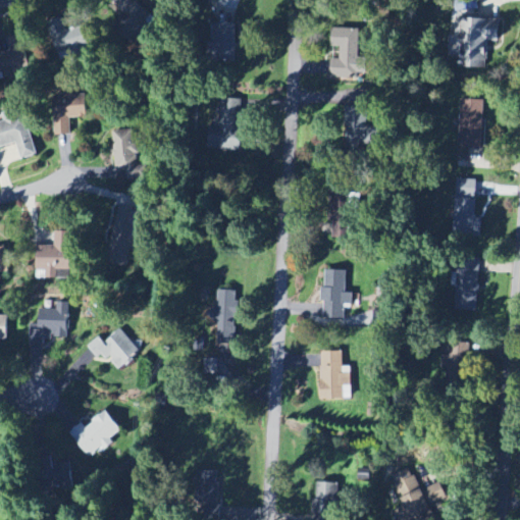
[(155,18),(135,0),(112,0),(105,9),(138,38),(155,18)]
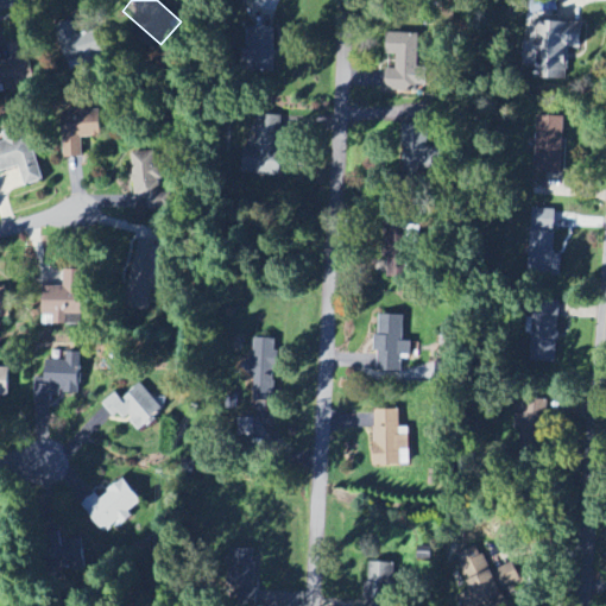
[(580,20),(537,19),(537,31),(523,30),(523,60),(529,60),(529,77),(566,77),(566,46),(580,46),(580,20)]
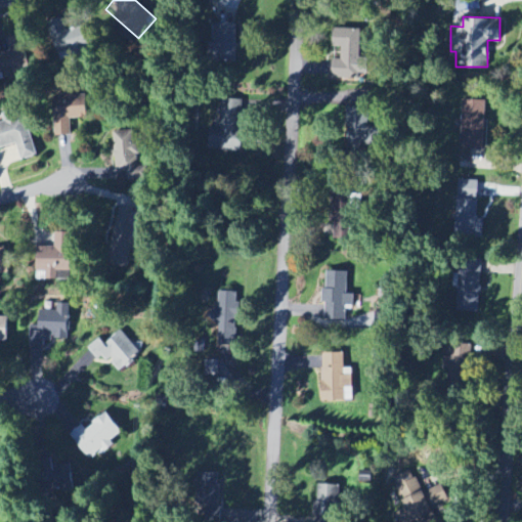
[(234,59),(236,23),(224,23),(224,24),(213,23),(211,58),(234,59)]
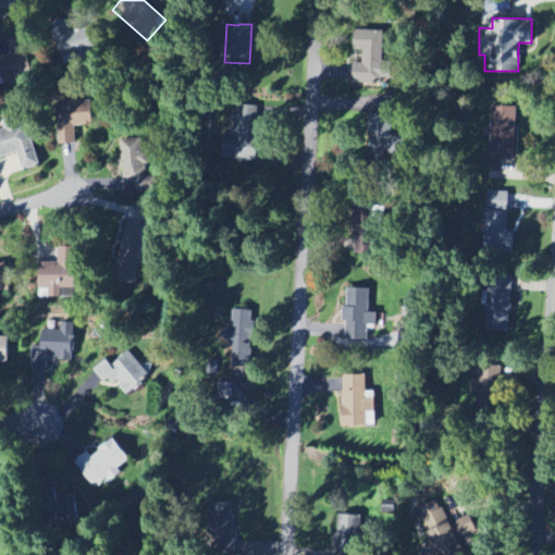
[(350,79),(389,81),(390,60),(381,60),(382,31),(356,29),(355,63),(352,63),(350,79)]
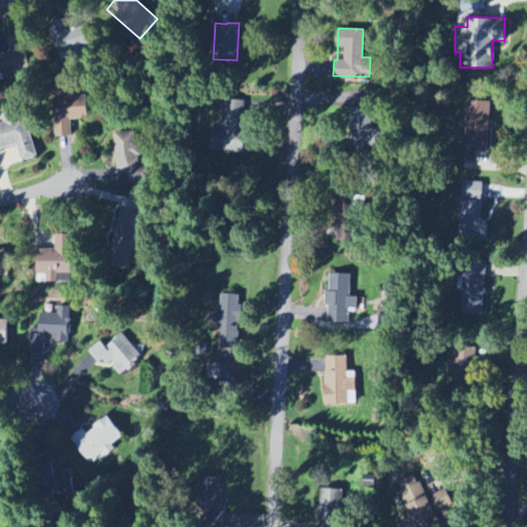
[(23,44),(0,49),(0,62),(2,73),(28,68),(23,44)]
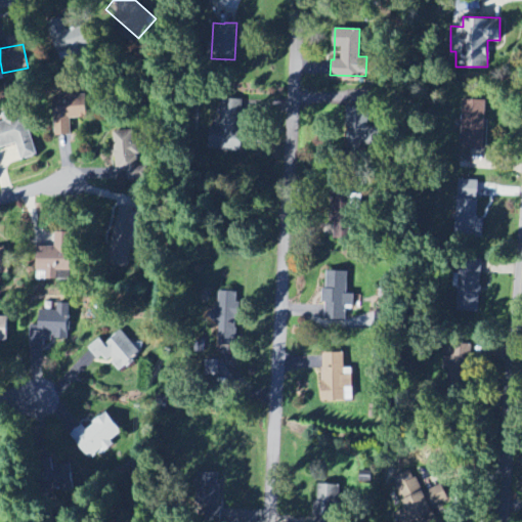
[(70,134),(69,117),(86,117),(85,89),(51,90),(53,135),(70,134)]
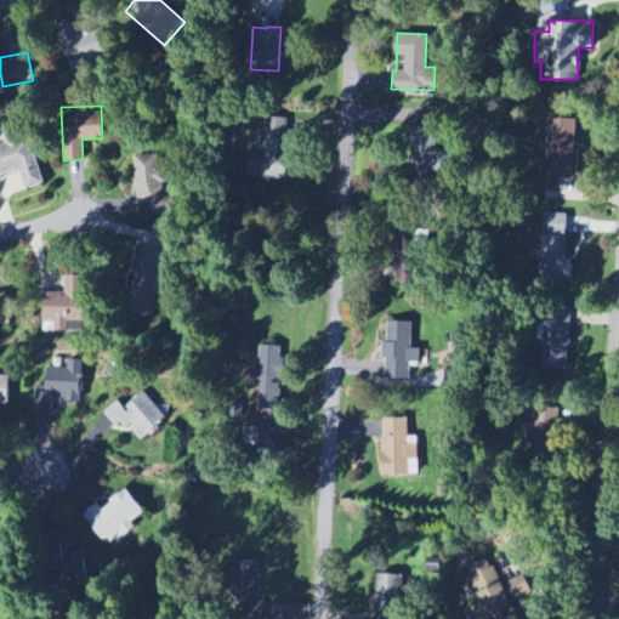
[(285,179),(287,114),(259,113),(259,149),(249,149),(249,179),(285,179)]
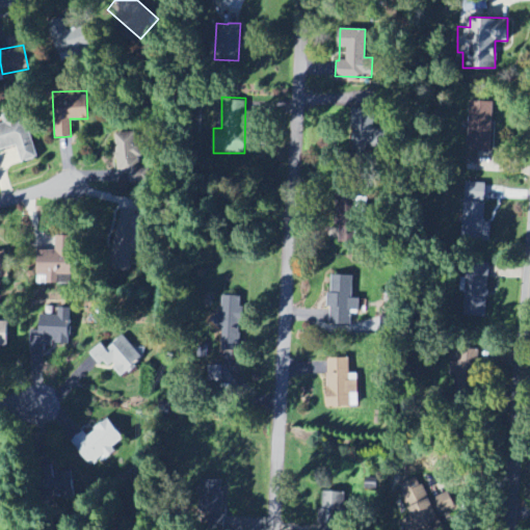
[(491,99),(468,99),(468,149),(491,149),(491,99)]
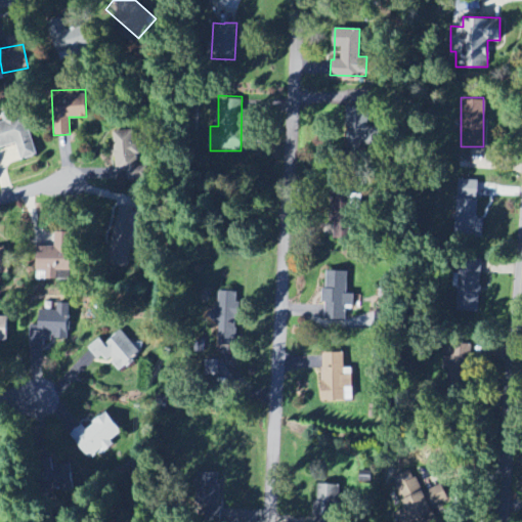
[(365,126),(366,106),(346,105),(344,145),(378,146),(379,127),(365,126)]
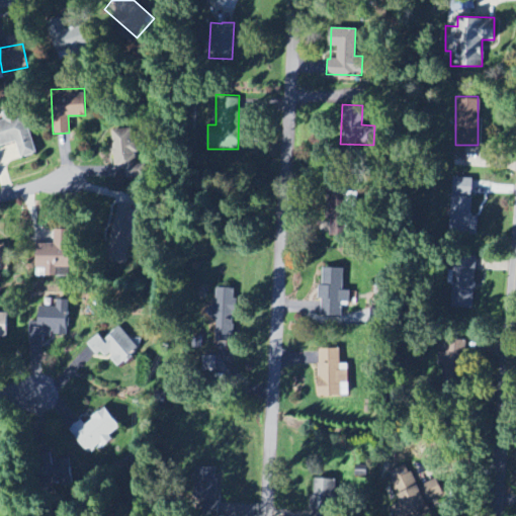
[(0,144),(14,140),(19,157),(35,152),(23,114),(0,120),(0,144)]
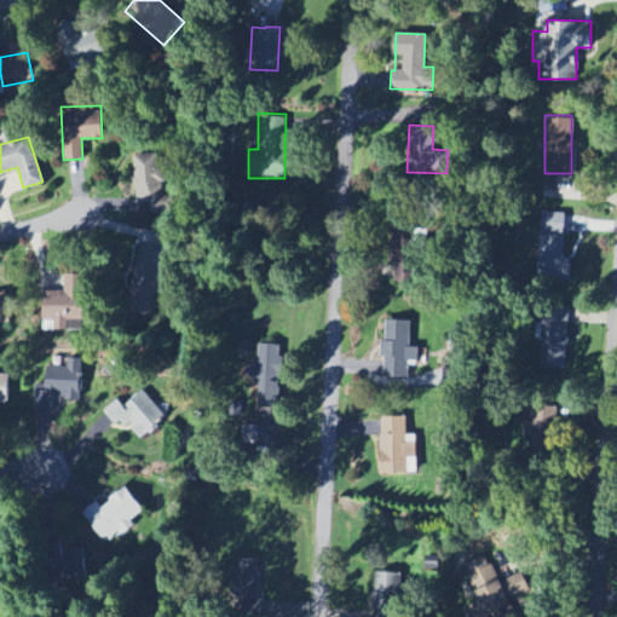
[(132,154),(136,202),(149,201),(149,211),(173,209),(172,195),(163,195),(161,165),(156,166),(155,151),(132,154)]
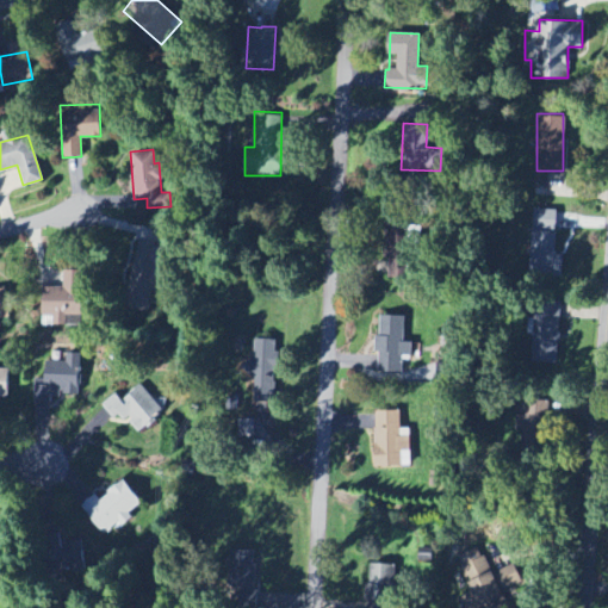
[(527,270),(556,271),(559,211),(529,210),(527,270)]
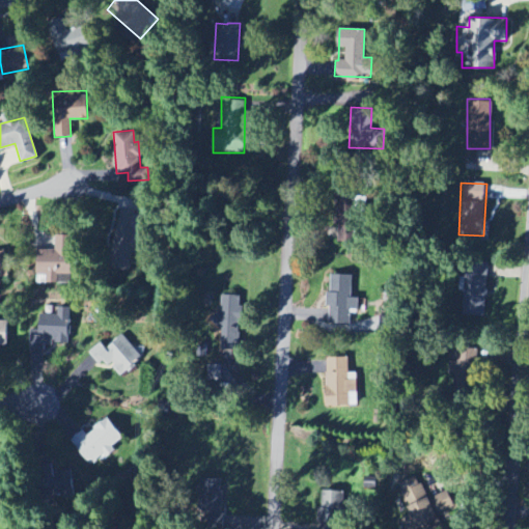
[(336,239),(355,239),(354,194),(335,195),(336,239)]
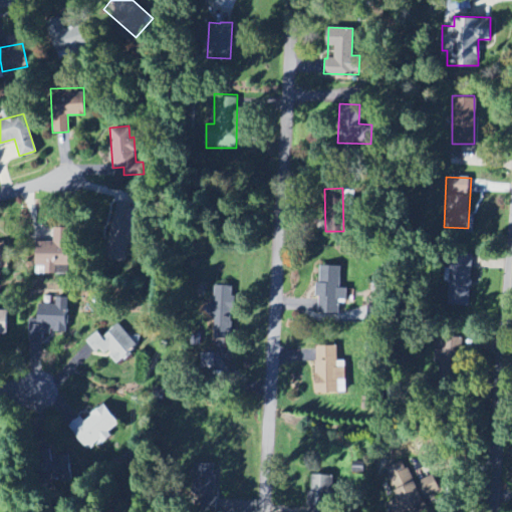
[(137,208),(113,203),(102,256),(126,260),(137,208)]
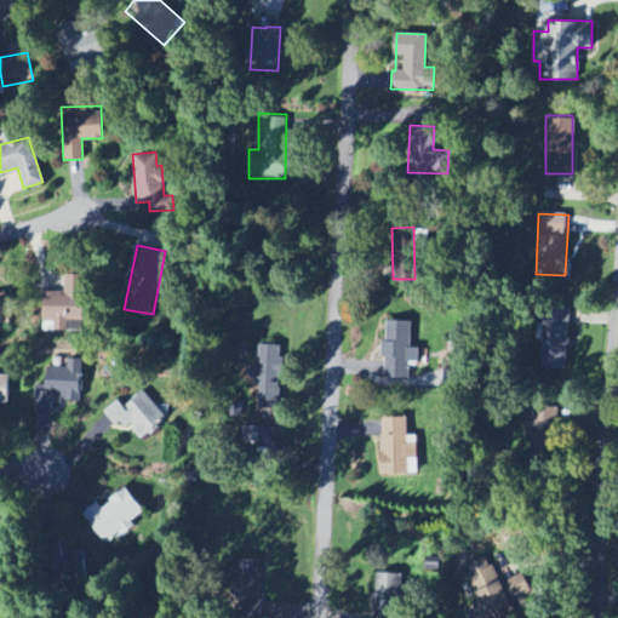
[(83,274),(63,273),(63,295),(43,295),(43,321),(52,321),(52,328),(83,328),(83,274)]
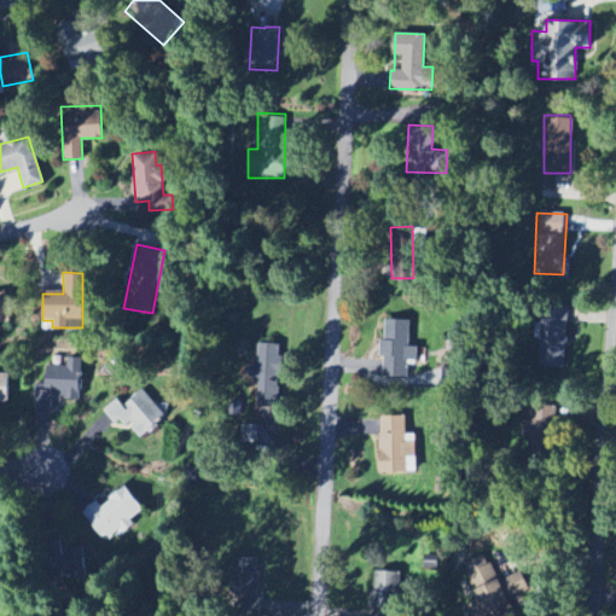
[(538,365),(563,366),(565,314),(539,313),(538,365)]
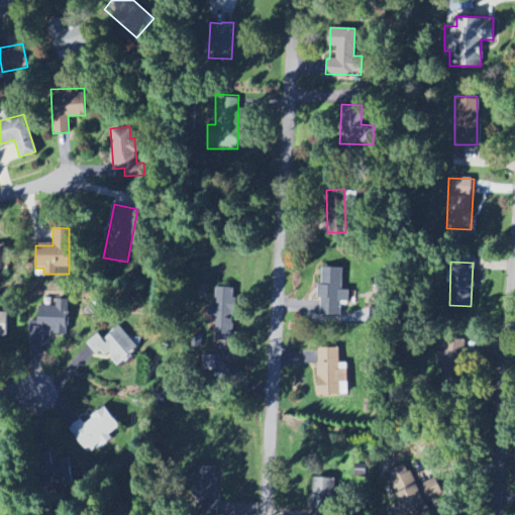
[(341,288),(341,267),(320,266),(320,283),(316,283),(316,297),(319,297),(319,314),(339,315),(339,302),(347,303),(347,289),(341,288)]
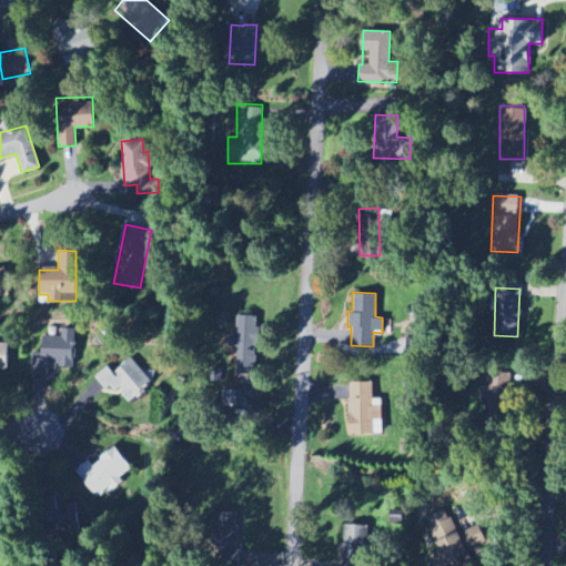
[(258,315),(232,314),(229,372),(255,373),(258,315)]
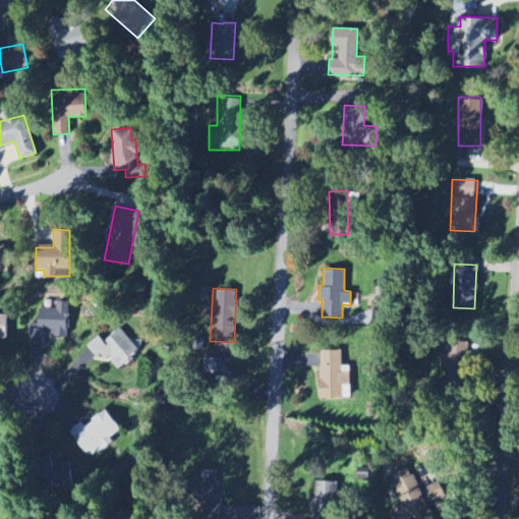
[(27,342),(49,343),(49,335),(69,336),(70,305),(37,304),(37,318),(27,318),(27,342)]
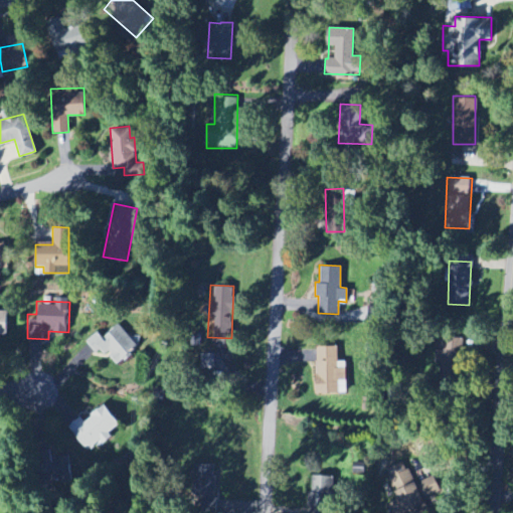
[(102,337),(96,330),(86,340),(101,355),(106,351),(117,363),(137,344),(117,323),(102,337)]
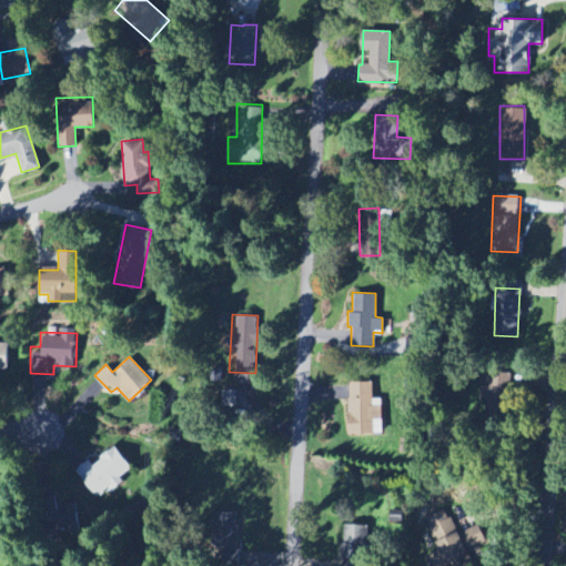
[(349,434),(373,434),(373,418),(381,418),(380,397),(371,397),(371,381),(347,381),(349,434)]
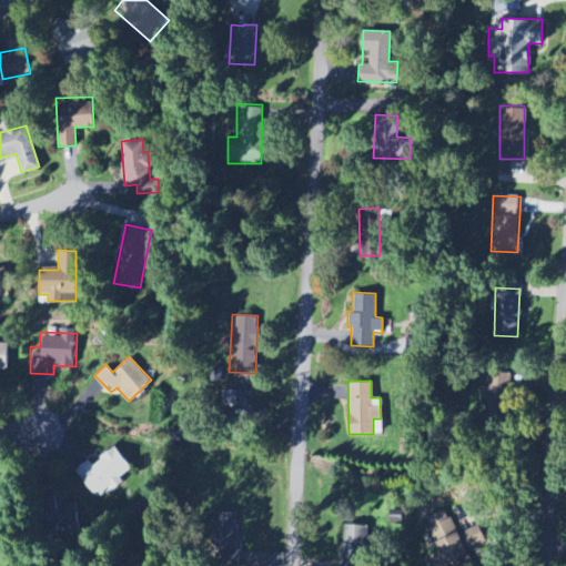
[(234,415),(251,414),(251,388),(220,390),(220,408),(234,407),(234,415)]
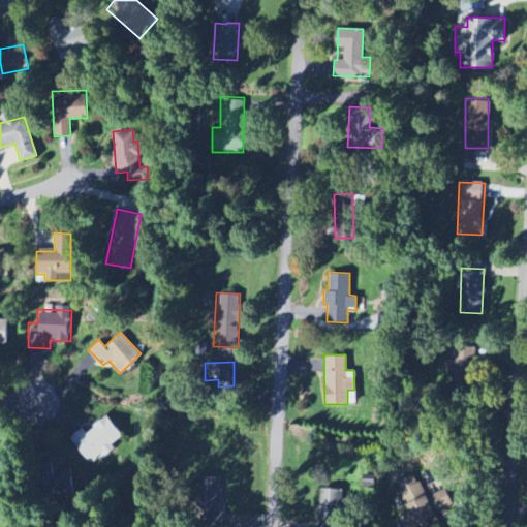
[(81,427),(68,437),(90,464),(112,446),(110,443),(121,435),(105,415),(85,432),(81,427)]
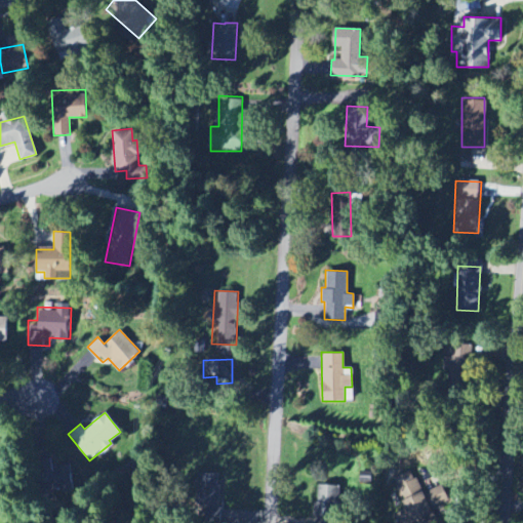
[(420,492),(410,470),(392,478),(411,521),(406,522),(412,522),(414,522),(413,522),(436,522),(430,508),(448,500),(441,484),(420,492)]
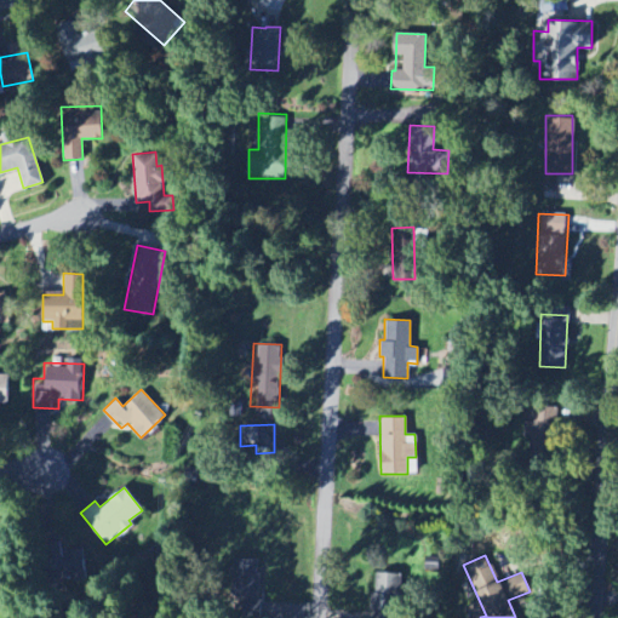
[(258,596),(257,558),(230,559),(232,596),(258,596)]
